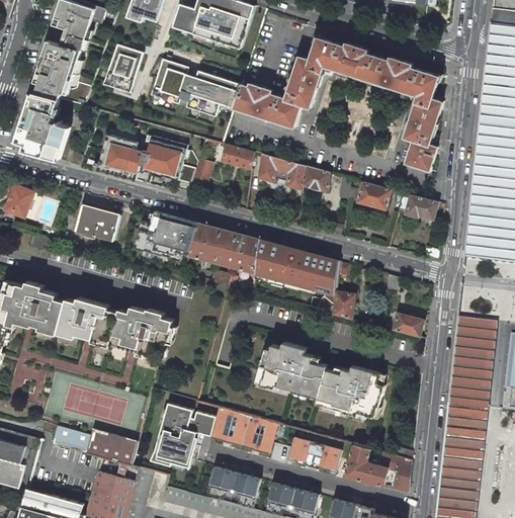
[(78,3),(68,0),(59,0),(52,24),(64,28),(59,44),(47,39),(32,82),(37,83),(34,93),(54,98),(56,94),(59,95),(83,12),(93,15),(96,6),(79,0),(78,3)]
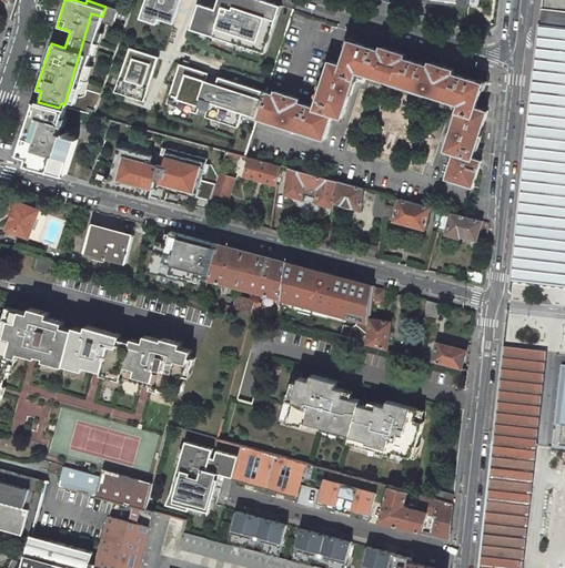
[(179,0),(144,0),(139,18),(154,23),(157,18),(172,23),(179,0)]
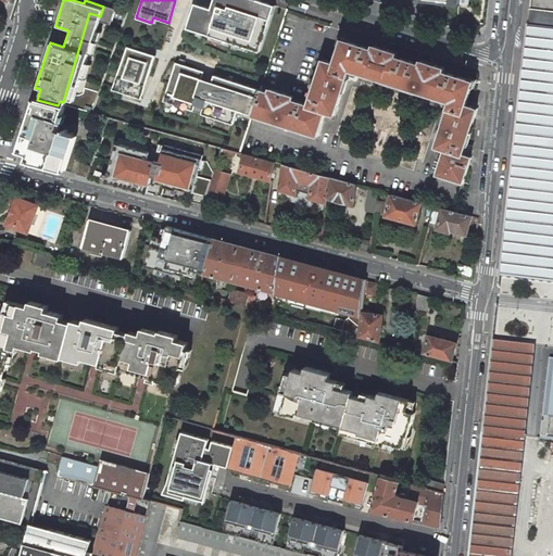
[(192,3),(185,28),(258,51),(273,5),(256,0),(212,0),(210,9),(192,3)]
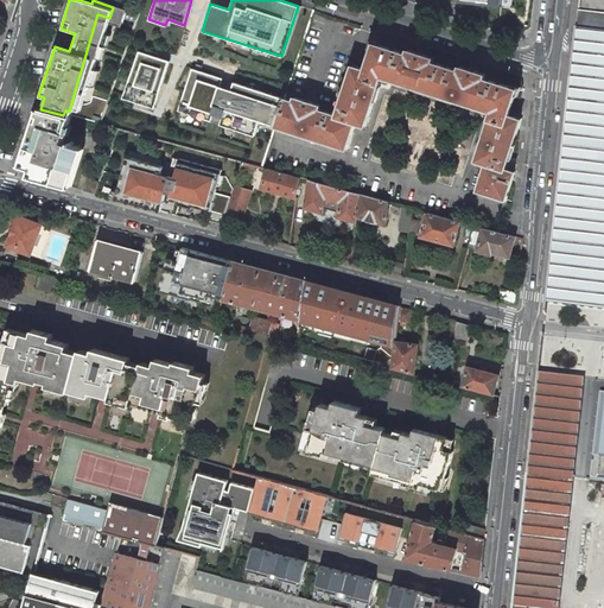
[(603,14),(574,11),(572,29),(603,31),(603,14)]
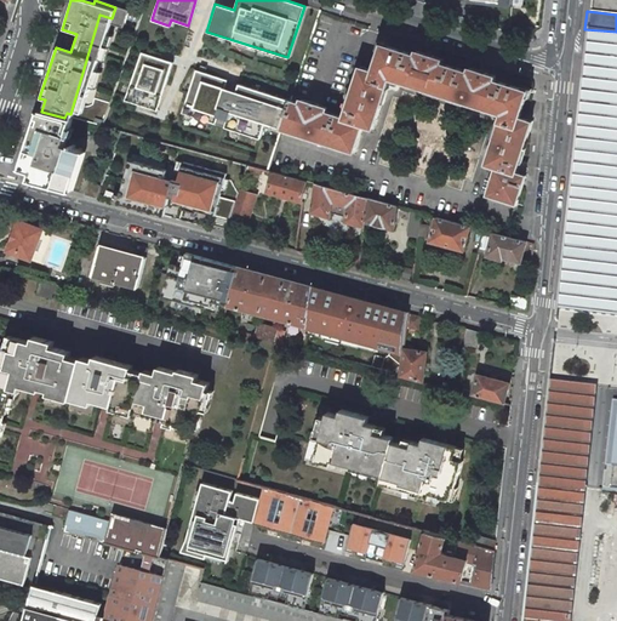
[(616,32),(584,29),(556,309),(558,311),(616,317),(616,32)]
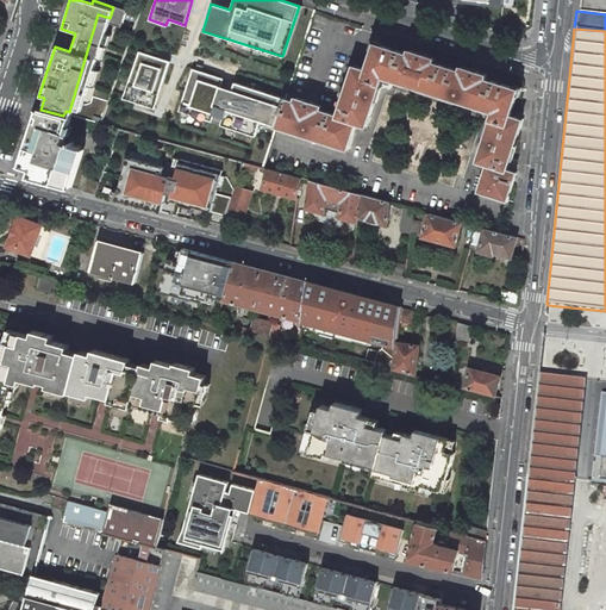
[(292,101),(282,99),(273,126),(345,149),(354,123),(363,126),(380,76),(489,112),(474,161),(485,165),(475,191),(504,200),(513,173),(504,169),(519,119),(507,116),(516,89),(482,79),(483,75),(458,67),(457,70),(431,62),(432,58),(407,50),(406,54),(372,43),(363,69),(351,66),(335,116),(317,110),(319,106),(293,98),(292,101)]
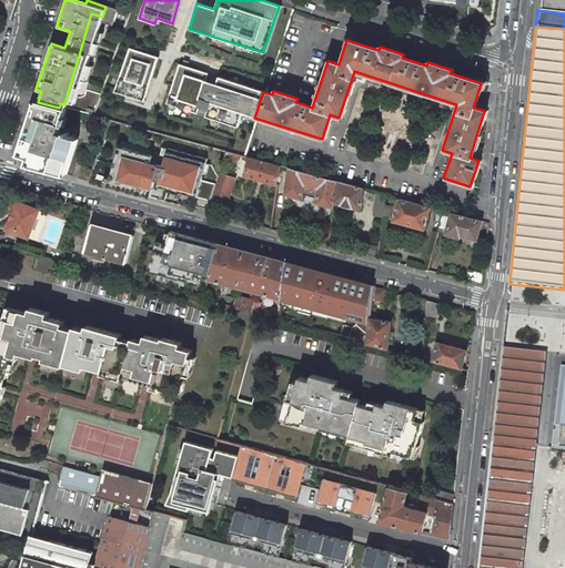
[(155,58),(127,48),(112,92),(142,101),(155,58)]
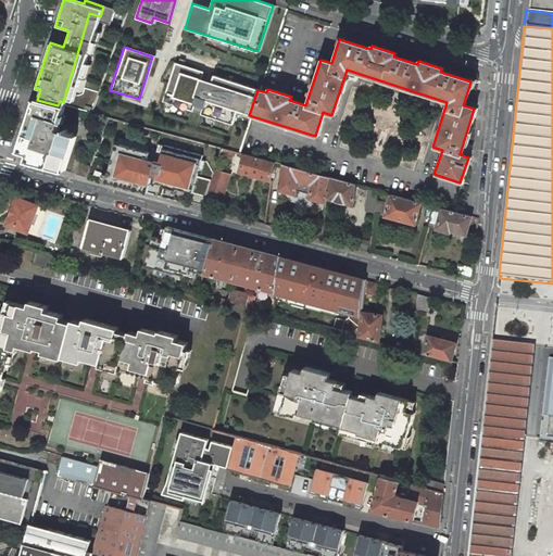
[(201,72),(174,63),(161,101),(191,111),(193,104),(202,108),(200,114),(231,124),(236,111),(249,115),(258,90),(212,75),(210,83),(199,79),(201,72)]
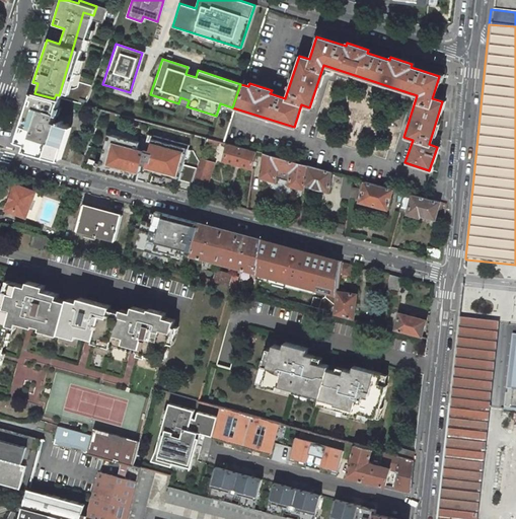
[(34,93),(33,93),(18,141),(24,143),(22,150),(30,152),(30,150),(44,154),(43,155),(55,158),(66,126),(52,121),(53,118),(52,118),(58,99),(54,98),(34,93)]
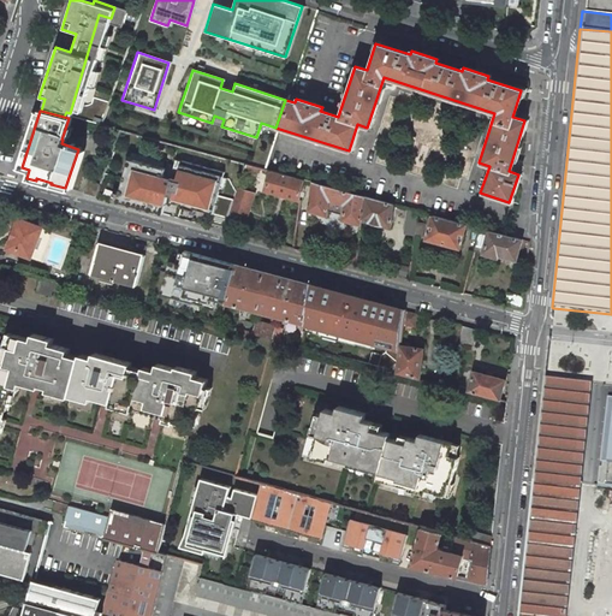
[(118,169),(110,200),(119,202),(161,214),(166,195),(170,196),(168,202),(178,205),(179,201),(194,205),(192,208),(211,213),(226,217),(231,202),(232,199),(215,195),(221,172),(174,160),(170,178),(165,177),(164,178),(155,177),(158,167),(125,159),(122,170),(118,169)]
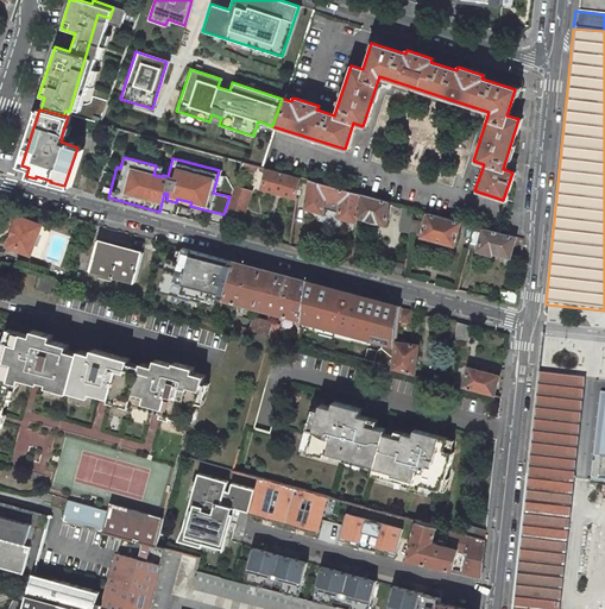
[(297,179),(265,169),(263,176),(259,188),(292,198),(297,179)]
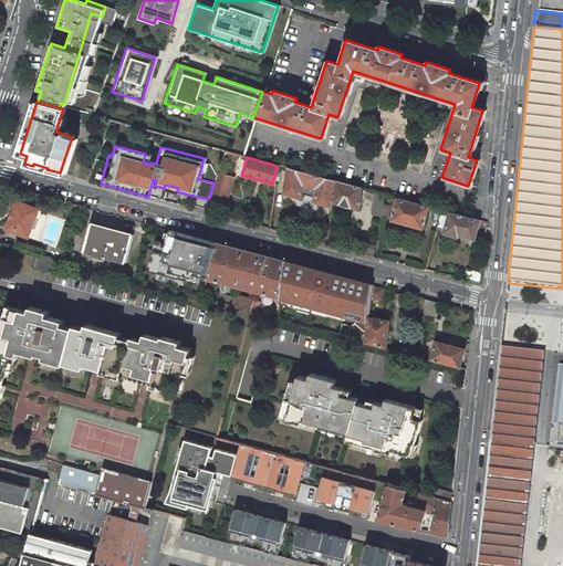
[(89,169),(77,166),(74,177),(85,180),(89,169)]
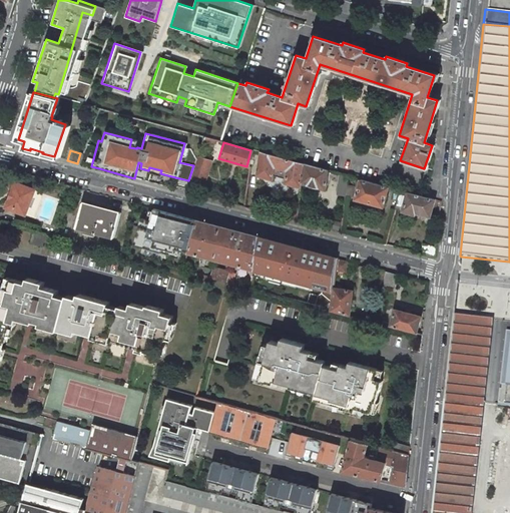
[(271,176),(284,179),(283,183),(298,187),(299,183),(301,164),(259,152),(255,175),(270,179),(271,176)]
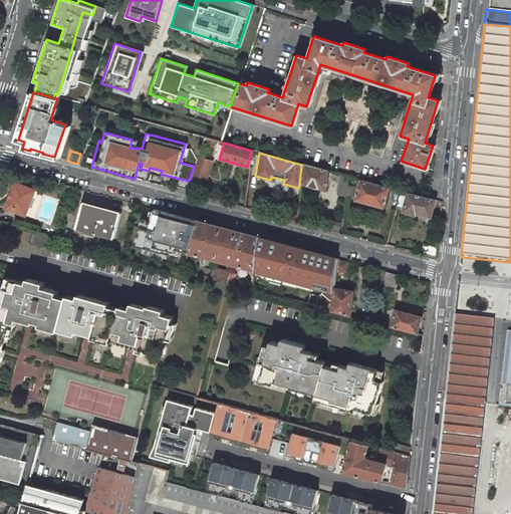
[(209,163),(196,159),(194,166),(193,169),(189,181),(185,192),(194,194),(198,181),(203,183),(209,163)]
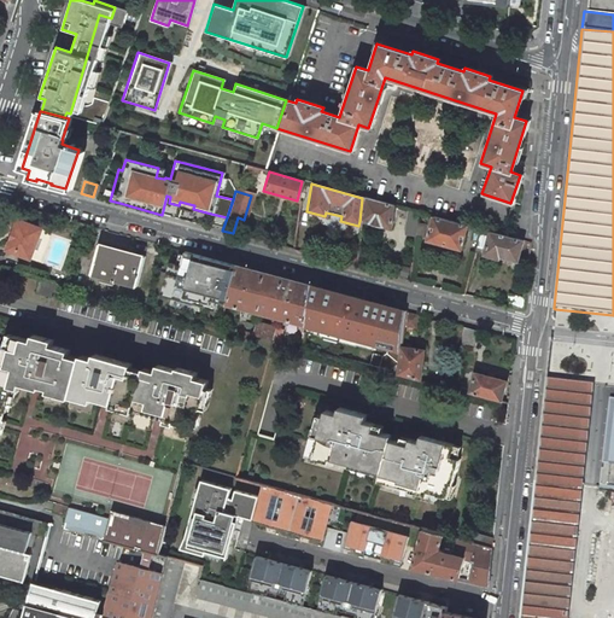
[(392,207),(362,198),(360,221),(368,223),(389,229),(392,207)]
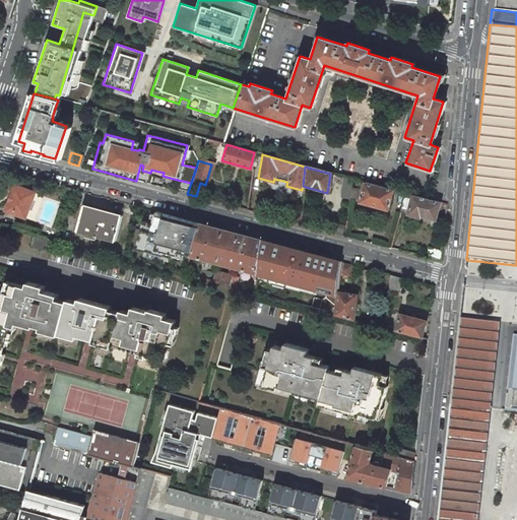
[(349,179),(341,177),(339,197),(347,198),(348,188),(349,179)]
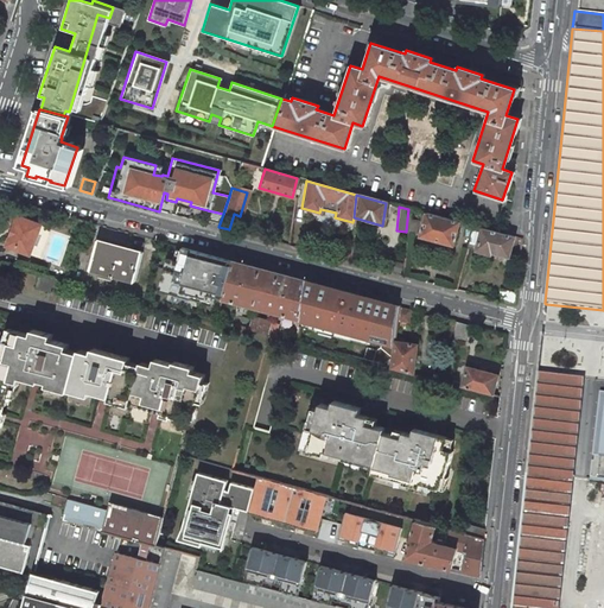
[(417,236),(451,246),(457,223),(423,214),(420,223),(418,234),(417,236)]
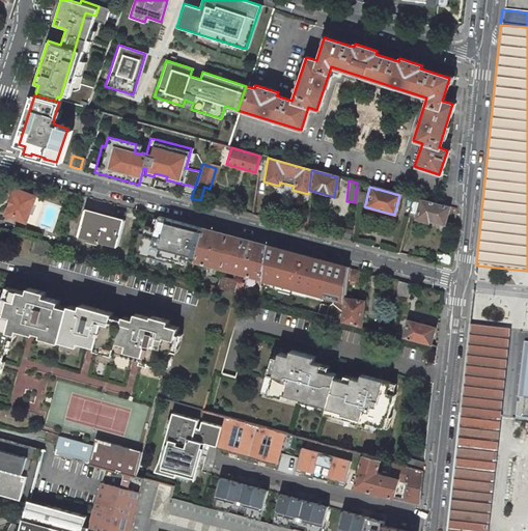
[(22,223),(32,197),(12,189),(1,215),(22,223)]
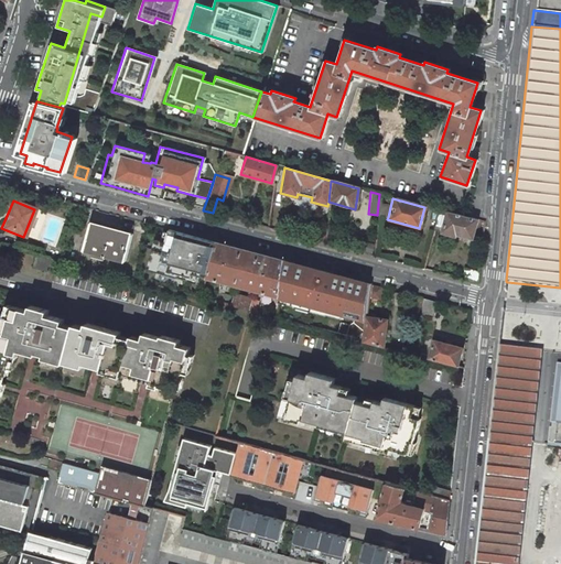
[(385,217),(386,205),(378,204),(377,215),(377,216),(385,217)]
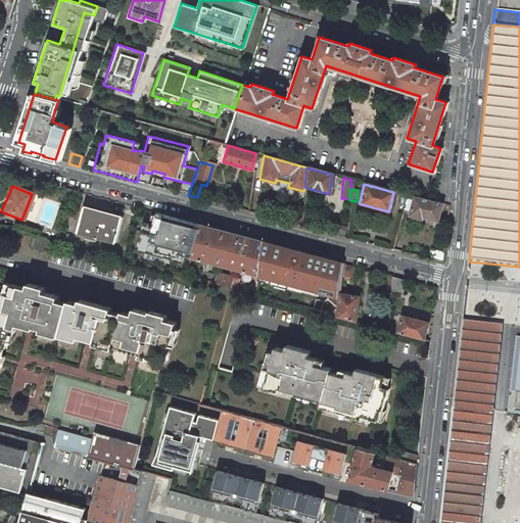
[(402,208),(409,210),(413,197),(405,195),(402,208)]
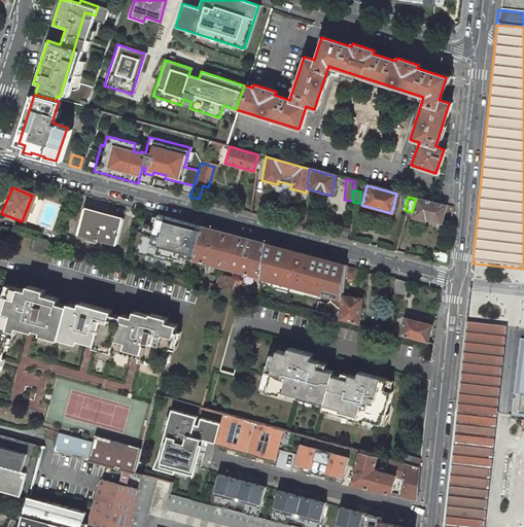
[(440,222),(444,207),(438,205),(416,199),(412,212),(411,217),(423,220),(424,218),(440,222)]
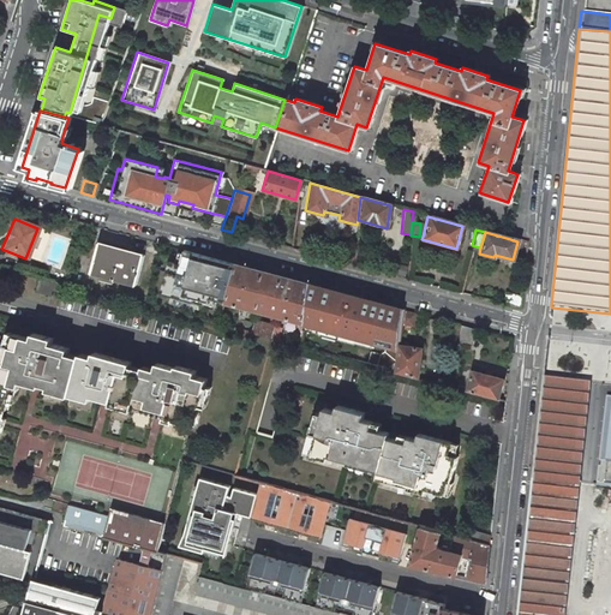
[(313,236),(301,234),(299,251),(311,254),(313,236)]
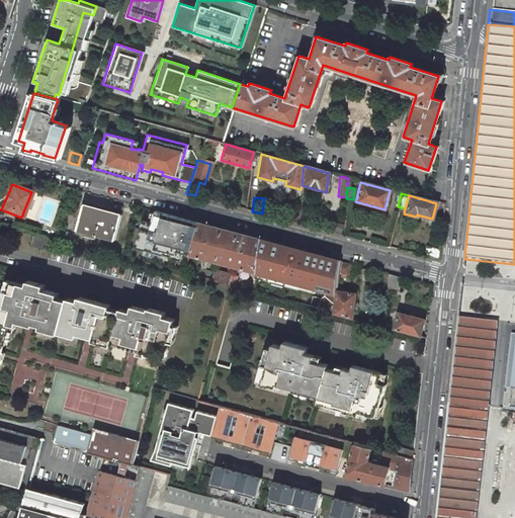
[(119,214),(81,204),(74,230),(113,240),(119,214)]
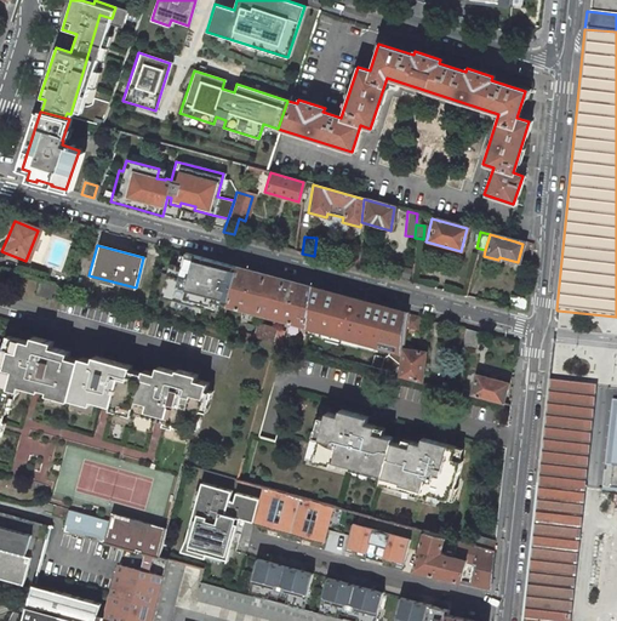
[(236,267),(160,246),(144,307),(220,328),(223,313),(209,309),(211,301),(226,305),(236,267)]
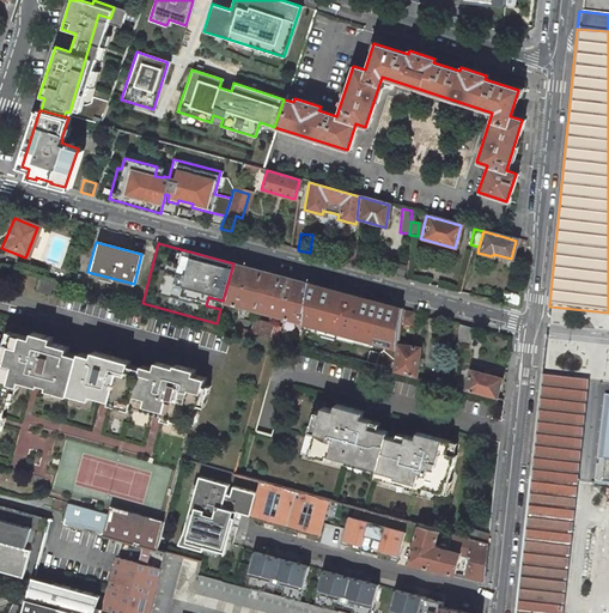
[(403,265),(393,262),(390,271),(401,274),(403,265)]
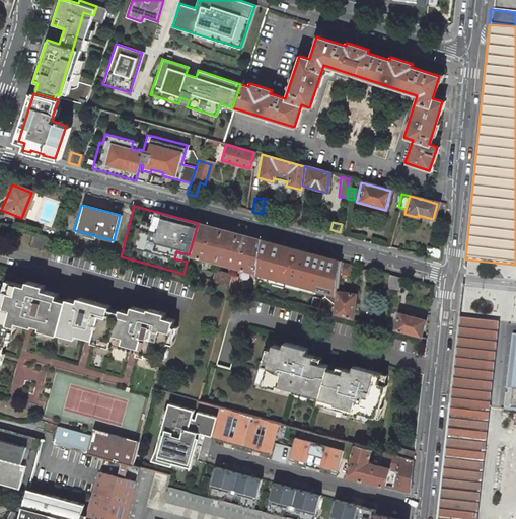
[(189,254),(254,272),(254,269),(259,239),(198,223),(189,254)]
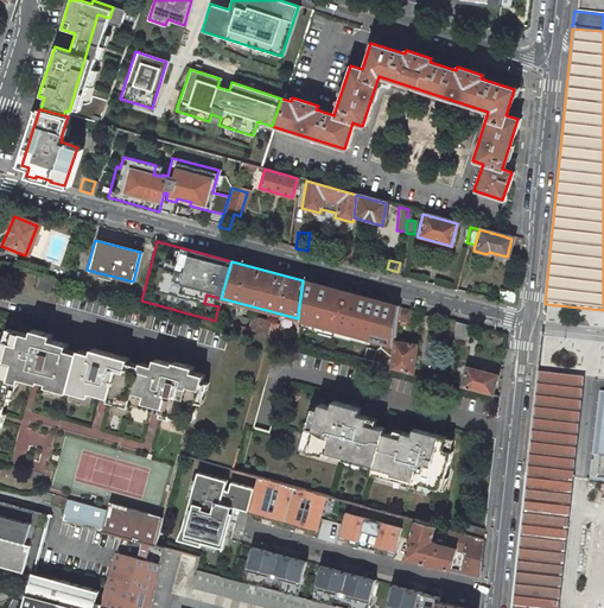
[(51,277),(64,280),(67,271),(48,266),(45,276),(51,277)]
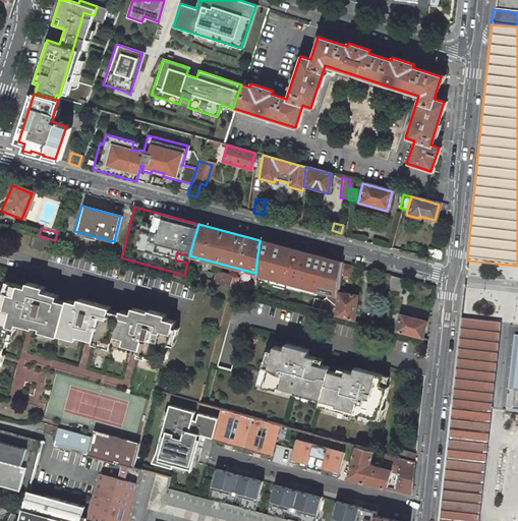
[(279,281),(300,287),(314,290),(317,287),(337,292),(339,274),(340,264),(341,262),(305,252),(304,255),(301,254),(302,251),(260,240),(255,270),(262,272),(261,276),(279,281)]
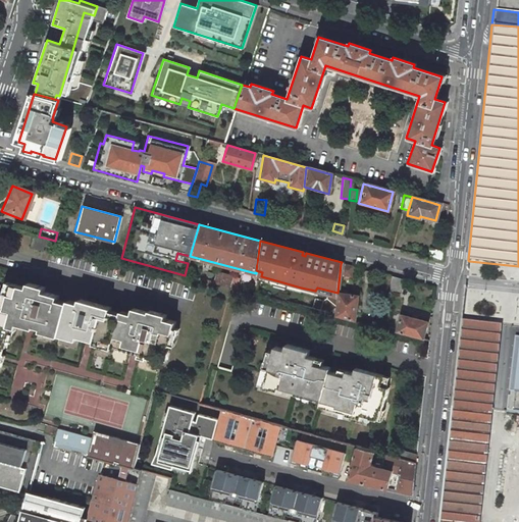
[(349,276),(351,266),(341,264),(340,274),(349,276)]
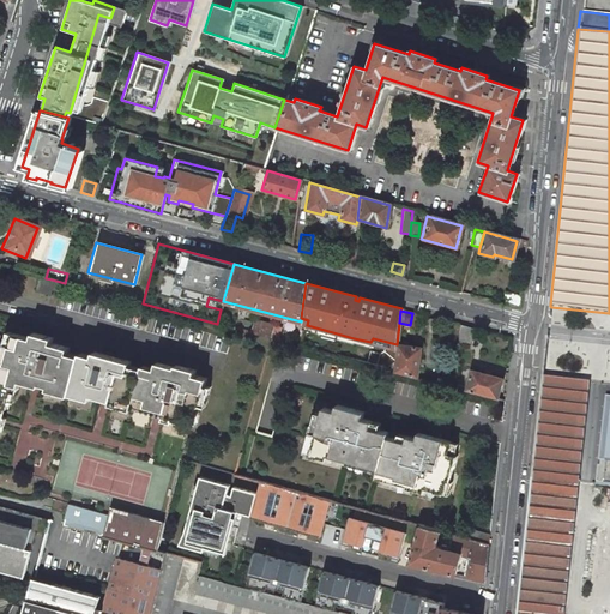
[(252,320),(248,332),(267,337),(272,325),(252,320)]
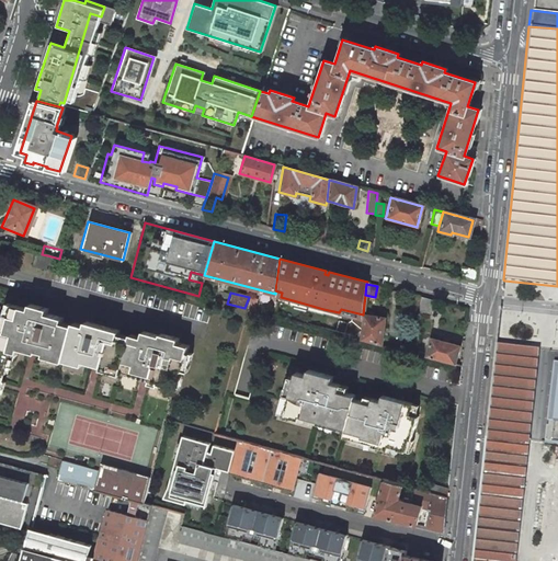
[(429,313),(431,299),(419,297),(417,312),(429,313)]
